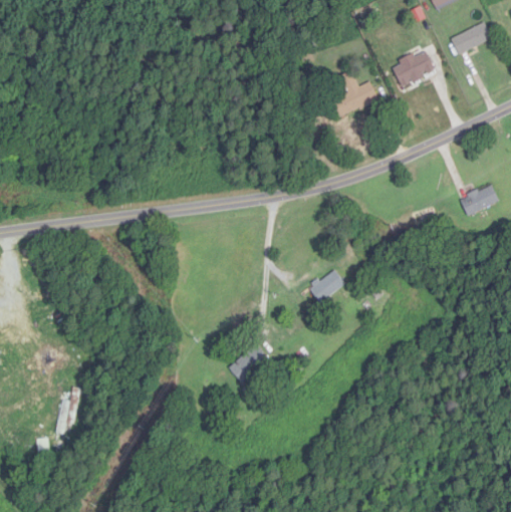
[(431,0),(437,10),(454,0),(431,0)]
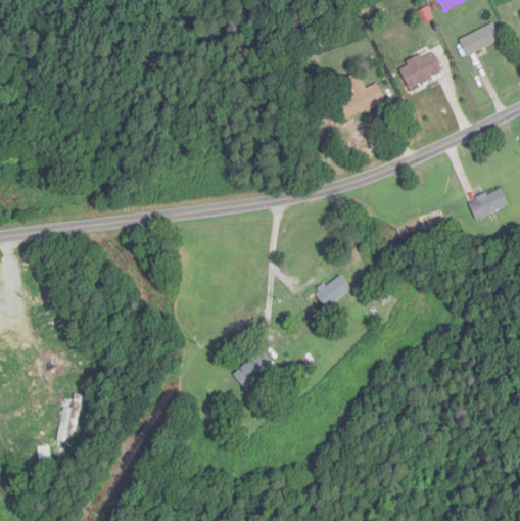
[(459,39),(466,54),(500,39),(492,22),(459,39)]
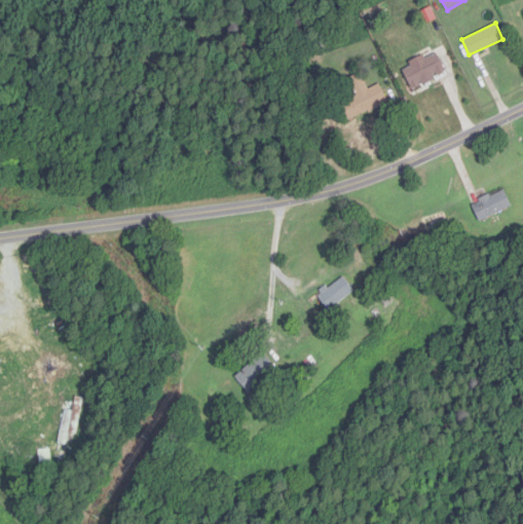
[(444,72),(436,52),(401,67),(409,86),(444,72)]
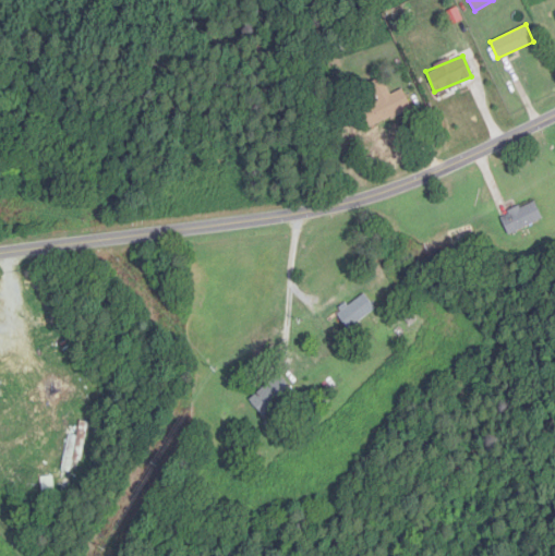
[(370,125),(411,109),(402,87),(389,93),(382,75),(370,81),(377,101),(362,107),(370,125)]
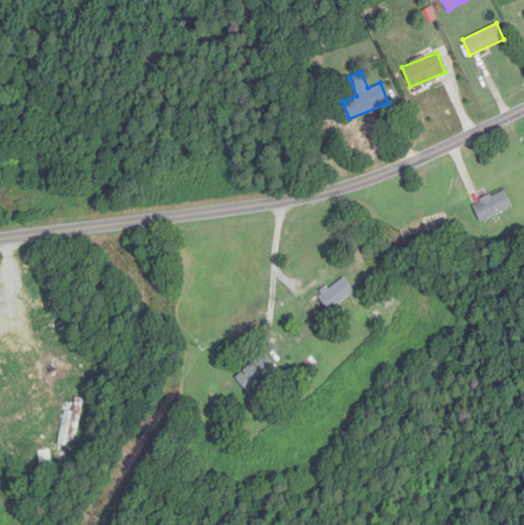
[(510,202),(499,186),(472,206),(482,221),(510,202)]
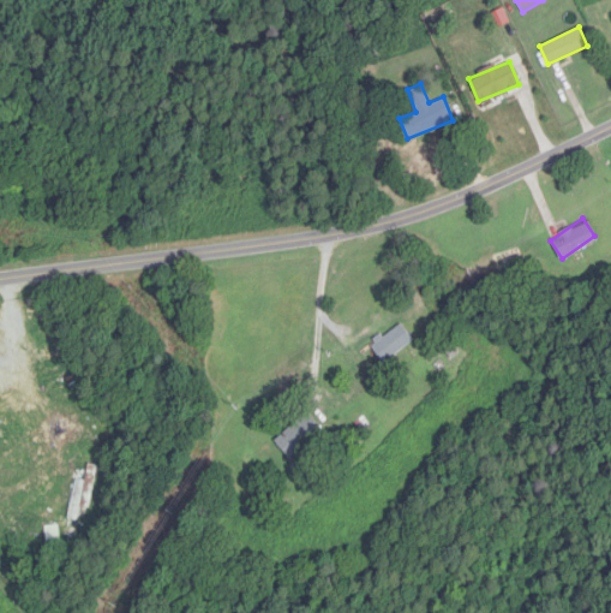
[(370,343),(381,361),(412,341),(401,323),(370,343)]
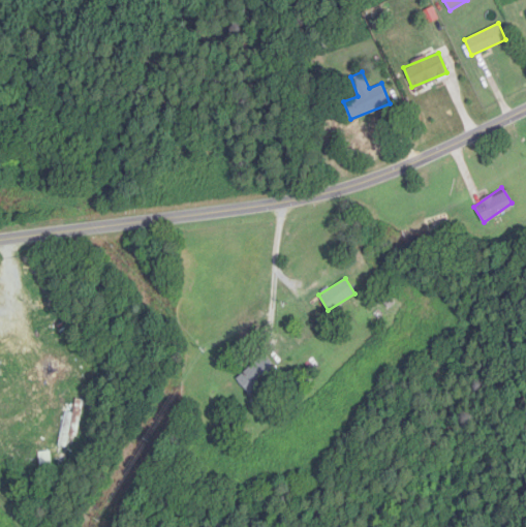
[(277,369),(260,353),(235,379),(251,395),(277,369)]
